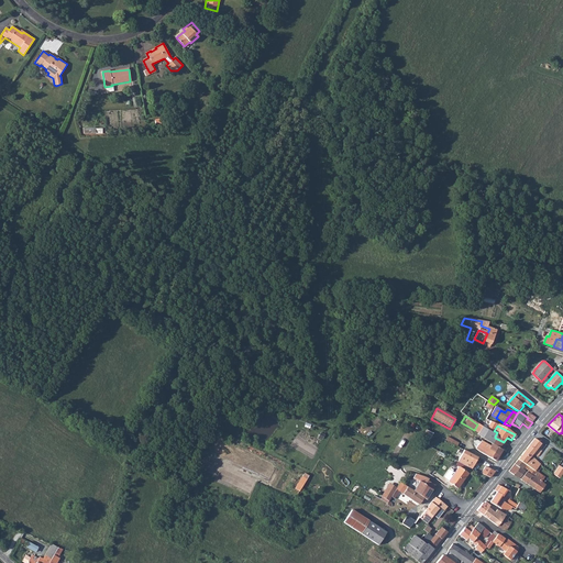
[(478,433),(477,435),(482,439),(492,444),(490,446),(488,449),(499,455),(503,451),(506,444),(504,442),(495,438),(495,437),(487,431),(482,427),(478,433)]
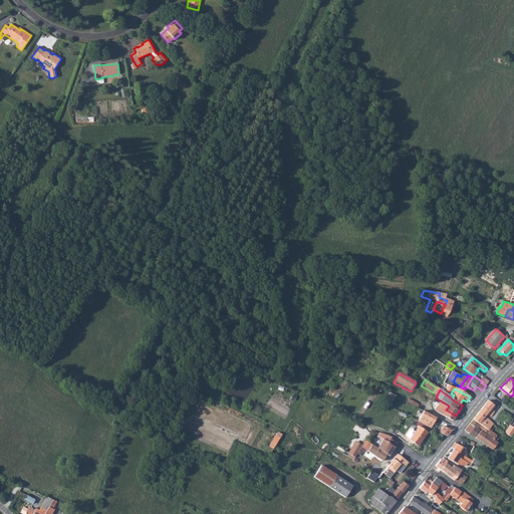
[(395,397),(392,395),(389,394),(384,403),(390,406),(395,397)]
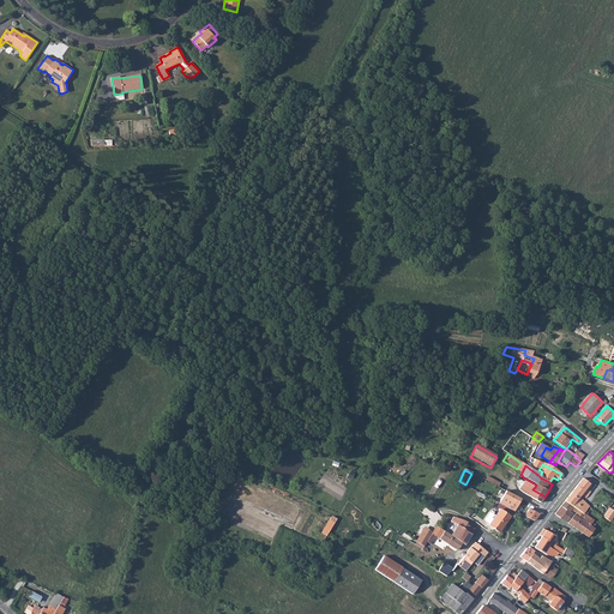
[(573,488),(585,495),(588,493),(585,491),(589,485),(581,479),(573,488)]
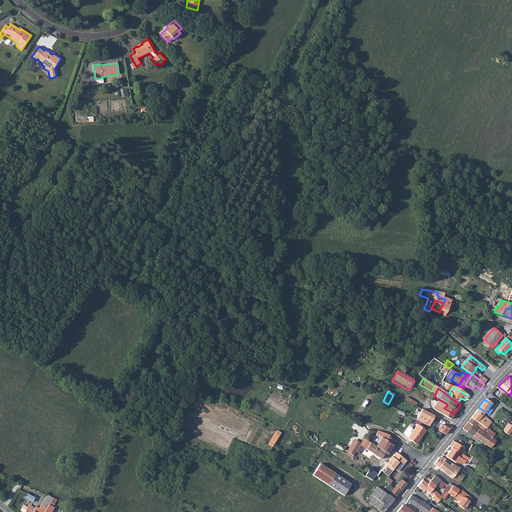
[(454,414),(444,408),(446,406),(437,401),(432,408),(436,411),(450,420),(454,414)]
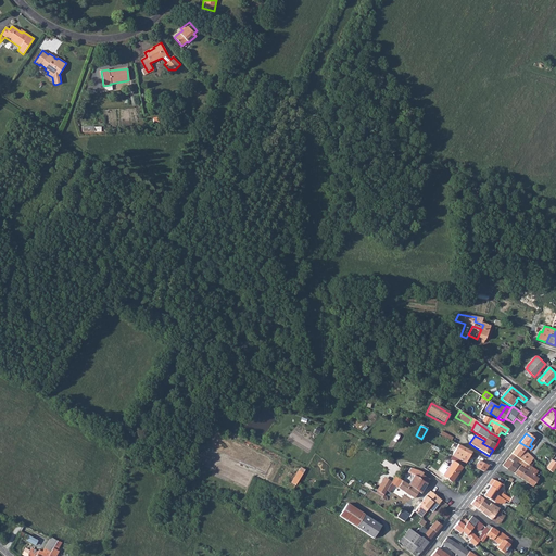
[(519,442),(515,449),(522,453),(525,450),(528,452),(530,449),(519,442)]
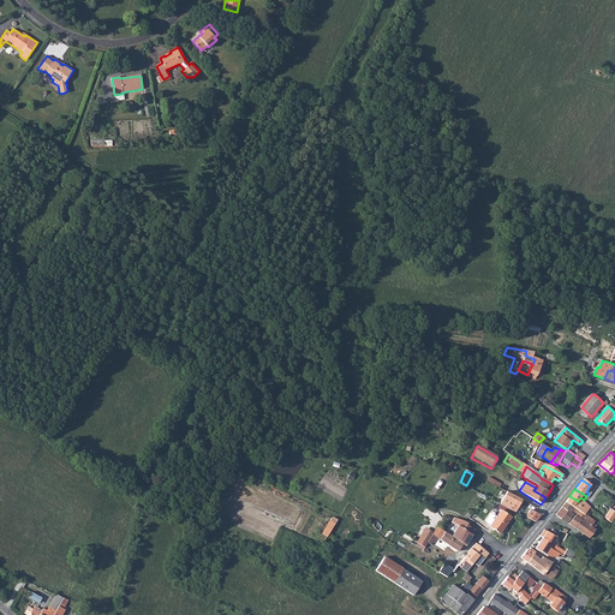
[(506,493),(499,505),(506,508),(513,512),(520,501),(506,493)]
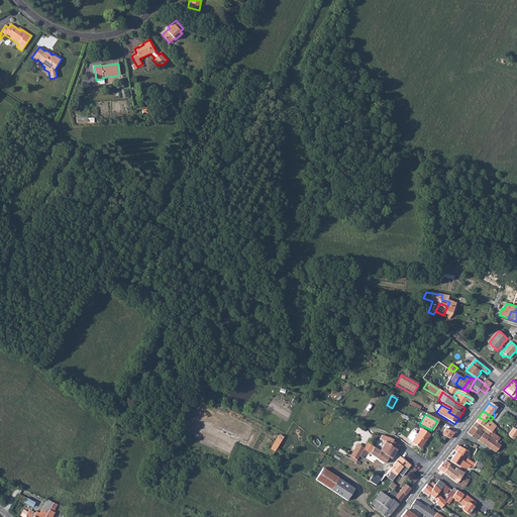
[(475,422),(481,426),(485,429),(489,431),(491,429),(493,430),(495,427),(486,421),(479,417),(475,422)]
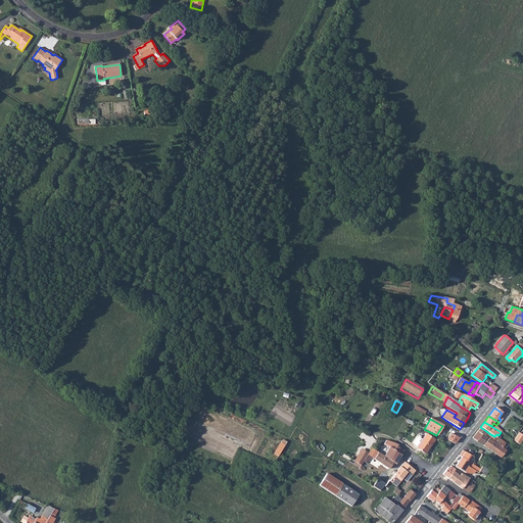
[(485,438),(483,437),(486,431),(480,427),(477,432),(472,439),(481,445),(485,438)]
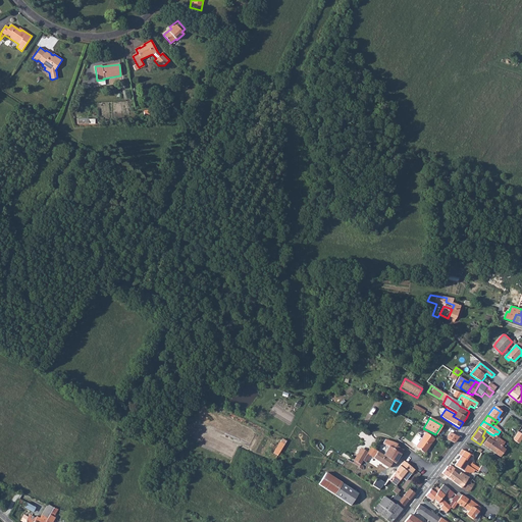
[(415,447),(424,453),(433,439),(424,433),(421,438),(417,435),(412,442),(416,446),(415,447)]
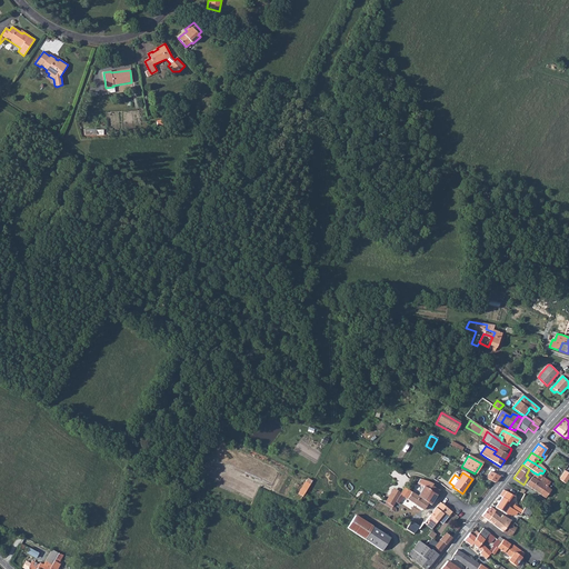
[(486,478),(489,480),(493,483),(496,483),(499,479),(489,472),(486,478)]
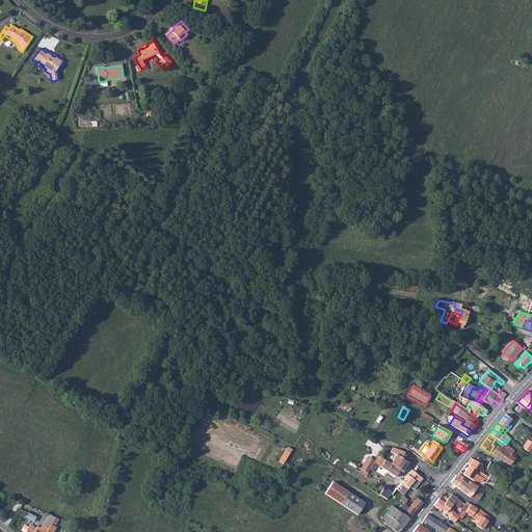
[(499,442),(495,447),(500,450),(496,457),(508,466),(513,457),(510,455),(513,450),(507,447),(509,444),(507,443),(505,442),(503,444),(499,442)]
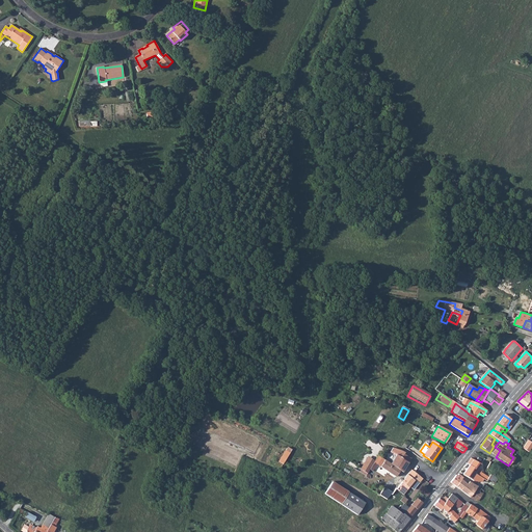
[(490,454),(496,457),(500,450),(495,447),(490,454)]
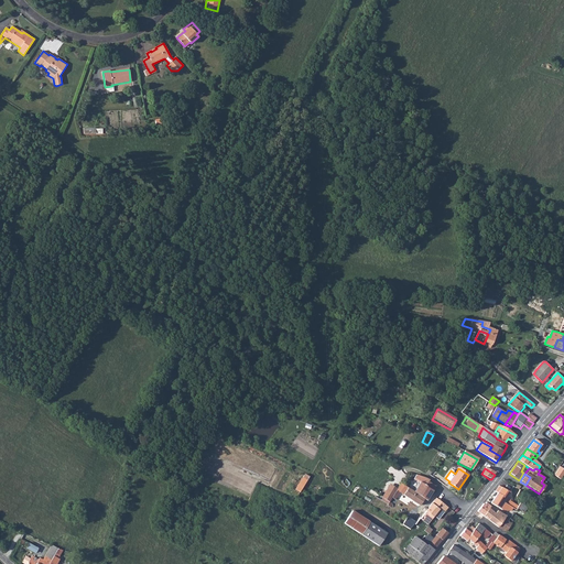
[(415,488),(420,490),(430,496),(435,488),(426,483),(426,481),(416,476),(414,480),(419,483),(415,488)]
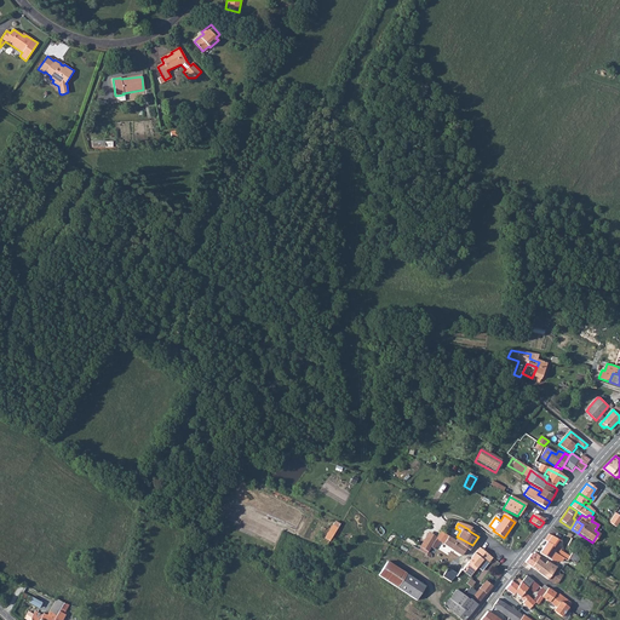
[(465,550),(457,544),(453,541),(452,541),(437,532),(434,538),(460,557),(465,550)]
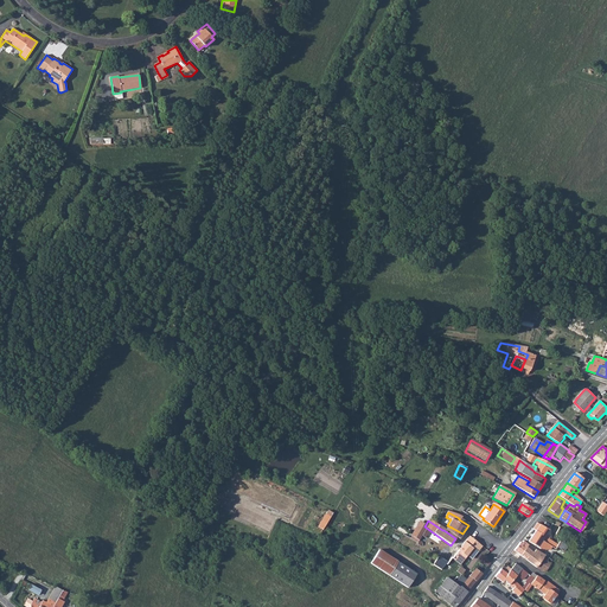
[(417,522),(413,529),(420,534),(422,531),(425,526),(417,522)]
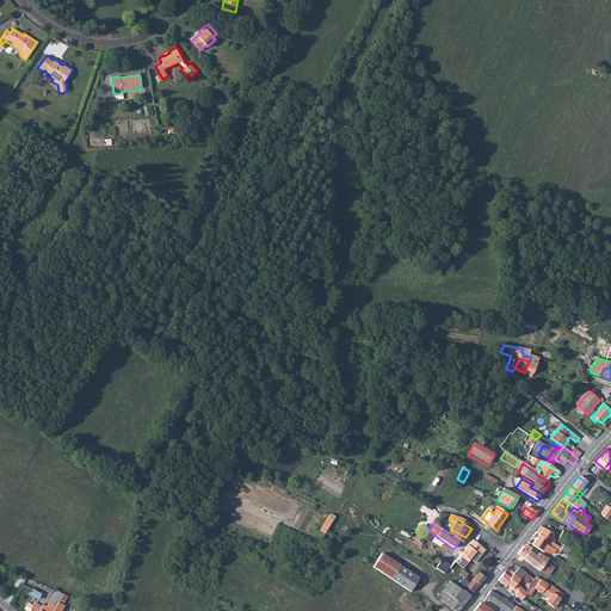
[(547,531),(539,526),(535,531),(538,534),(531,545),(539,551),(544,544),(549,547),(550,543),(553,541),(549,538),(551,534),(547,531)]
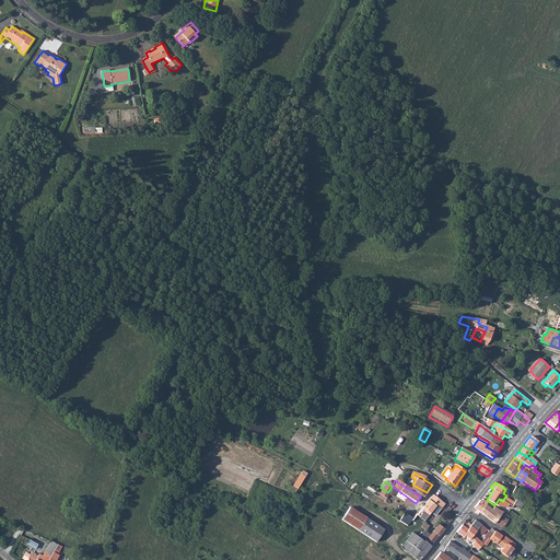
[(423,498),(427,492),(417,487),(412,485),(409,489),(412,491),(420,497),(423,498)]
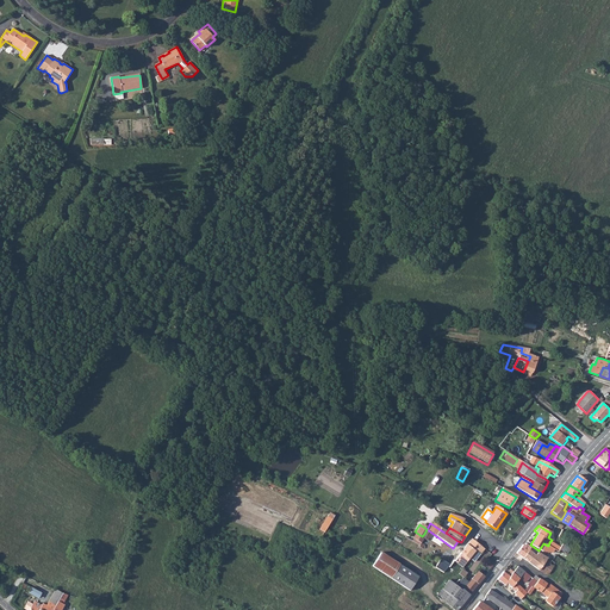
[(411,537),(418,542),(419,541),(422,536),(415,531),(411,537)]
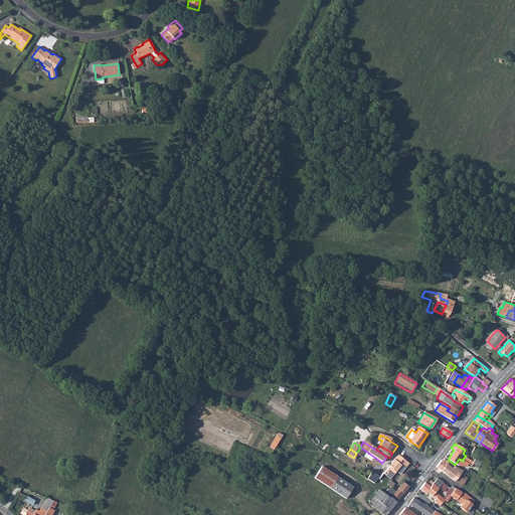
[(468,463),(471,465),(473,464),(477,456),(474,454),(473,454),(469,461),(464,458),(463,461),(468,463)]
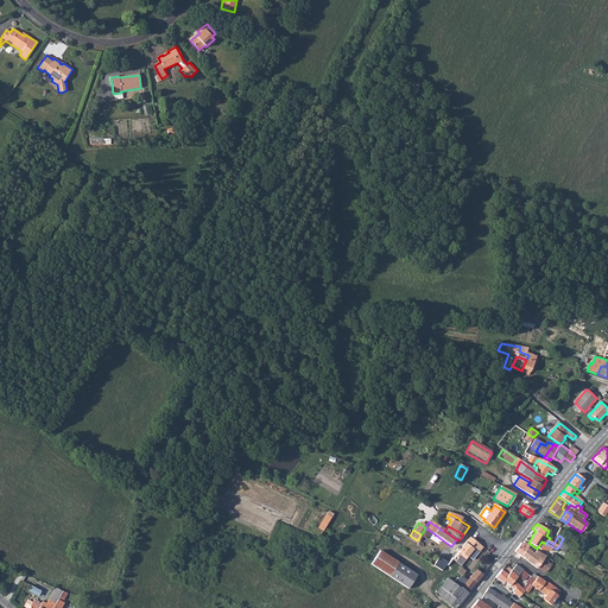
[(468,537),(457,549),(456,551),(468,558),(468,557),(470,553),(475,549),(477,550),(480,548),(468,537)]
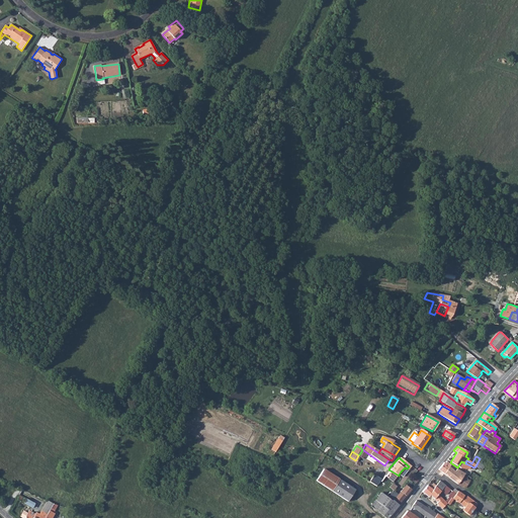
[(480,469),(485,461),(480,458),(476,466),(480,469)]
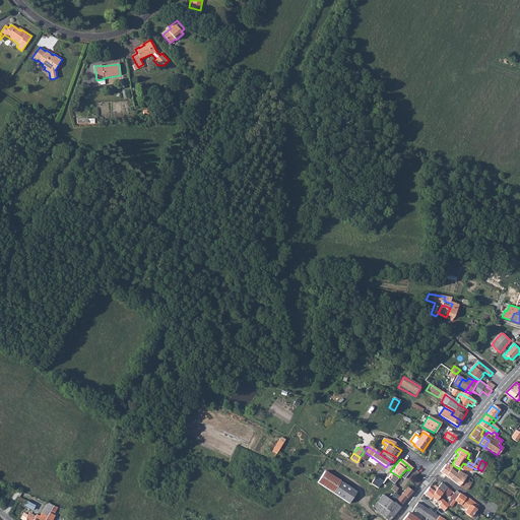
[(445,475),(450,468),(451,466),(446,464),(445,465),(444,465),(440,471),(445,475)]
